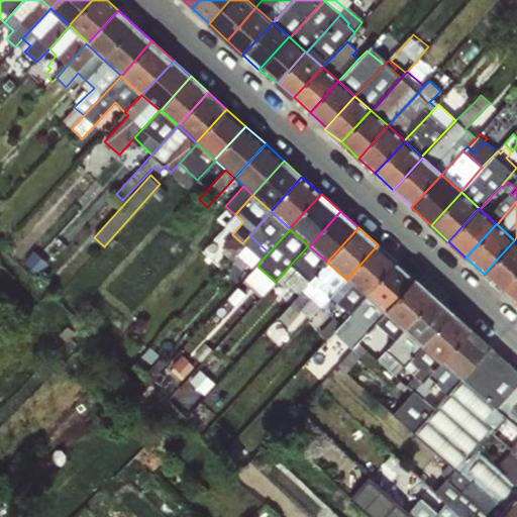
[(245,280),(259,267),(257,265),(269,252),(249,235),(242,243),(237,253),(253,269),(244,279),(245,280)]
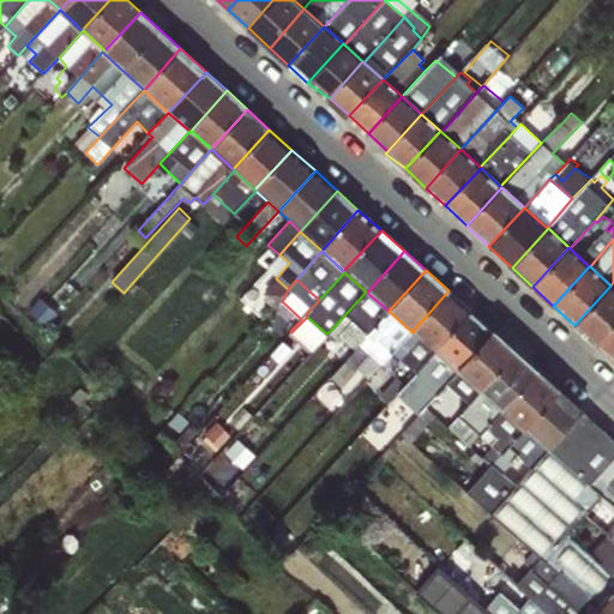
[(613,288),(611,286),(575,325),(573,325),(594,344),(613,321),(613,288)]
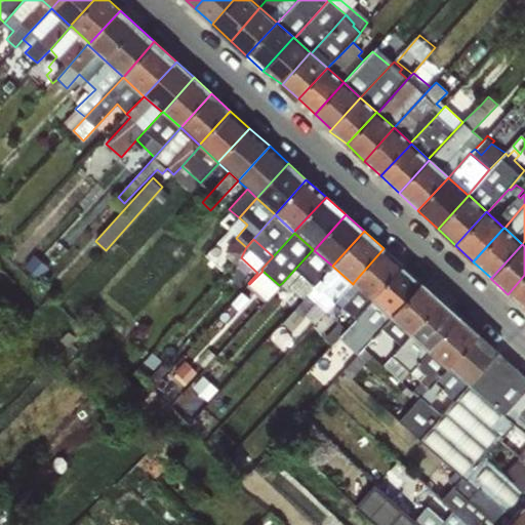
[(371,299),(402,267),(384,248),(354,282),(371,299)]
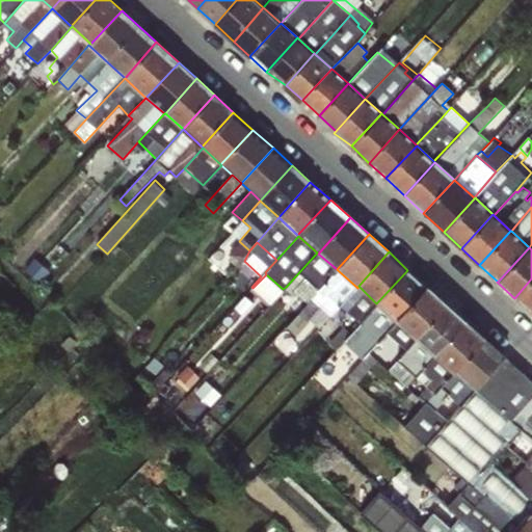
[(317,253),(286,287),(294,296),(297,293),(308,303),(318,290),(338,270),(337,269),(318,254),(317,253)]
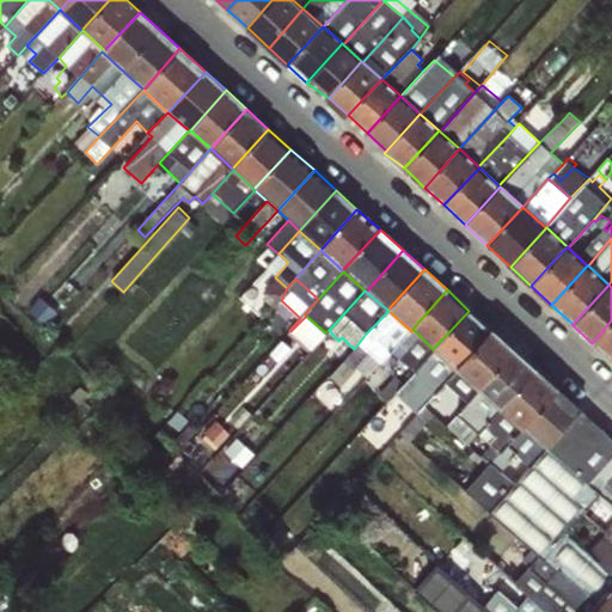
[(410,330),(389,311),(366,334),(354,349),(342,362),(330,374),(338,384),(348,374),(355,368),(367,354),(378,365),(380,362),(390,352),(410,330)]
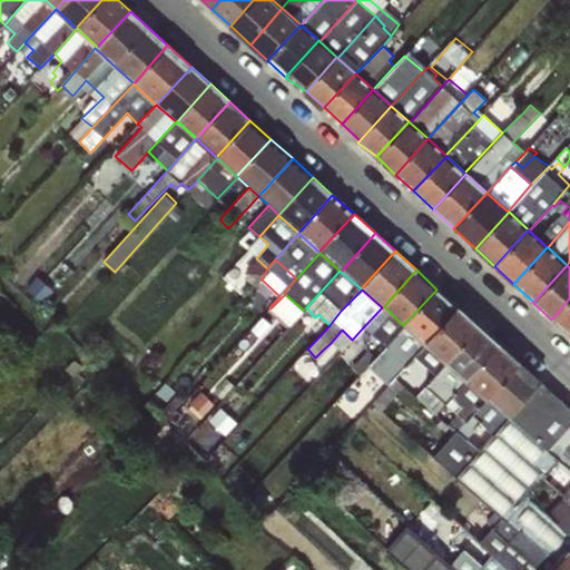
[(426,343),(458,308),(436,290),(403,325),(425,344),(426,343)]
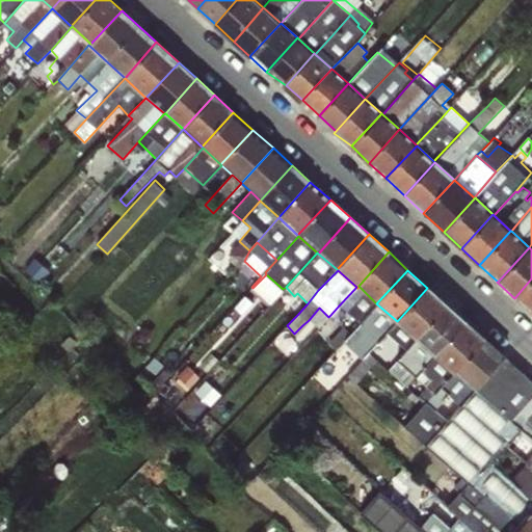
[(283,289),(266,274),(253,288),(251,289),(269,304),(283,289)]
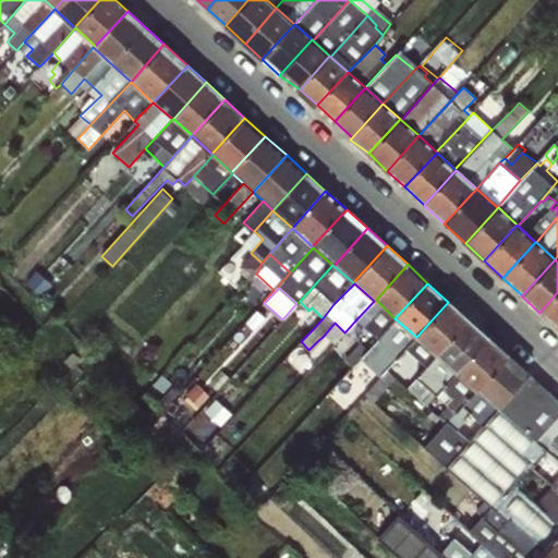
[(557,292),(540,313),(557,328),(557,292)]
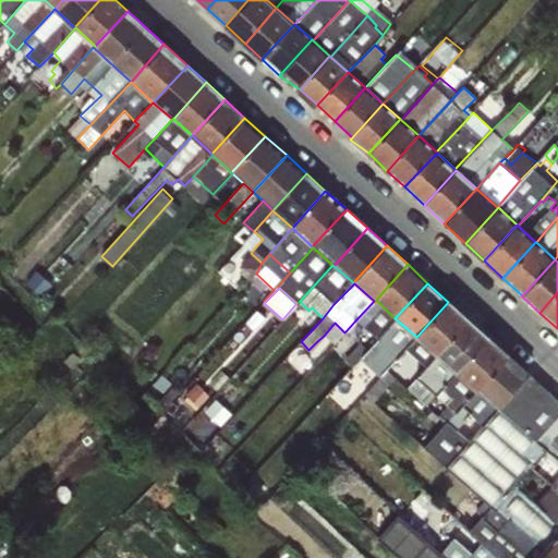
[(395,318),(376,300),(375,302),(374,301),(355,320),(347,330),(367,349),(377,337),(395,318)]
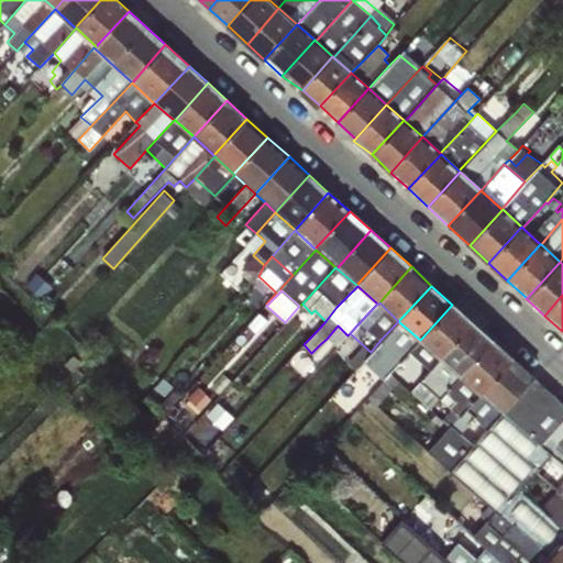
[(441,357),(471,321),(452,305),(421,339),(441,357)]
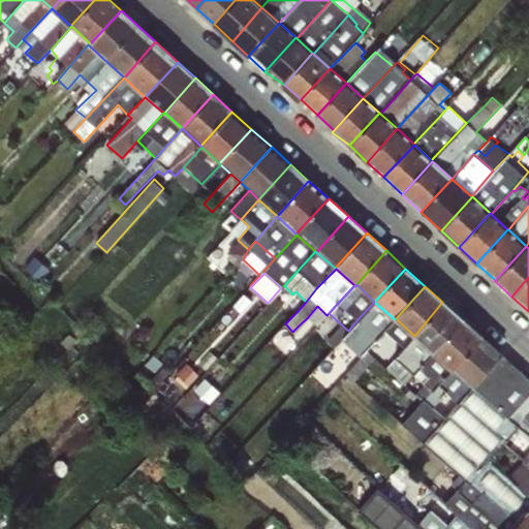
[(395,319),(374,302),(358,319),(348,331),(322,360),(330,366),(356,337),(359,339),(355,342),(365,350),(366,351),(367,350),(370,347),(395,319)]
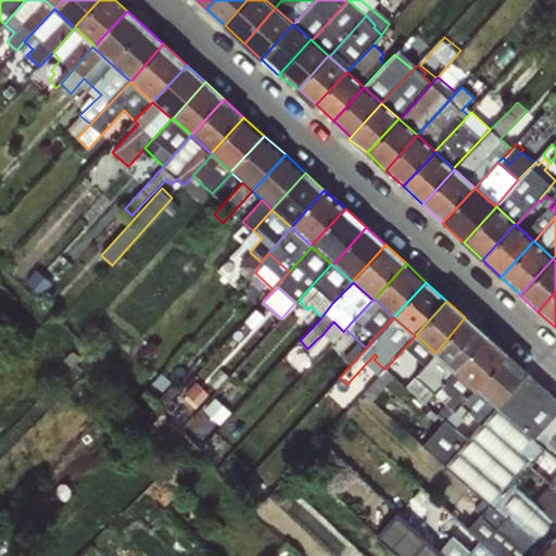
[(455,370),(485,336),(465,317),(436,353),(455,370)]
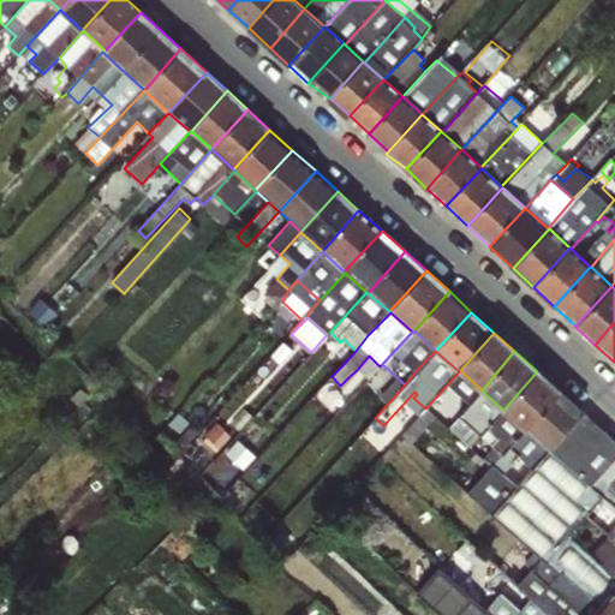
[(459,371),(430,404),(453,423),(459,416),(482,390),(460,370),(459,371)]
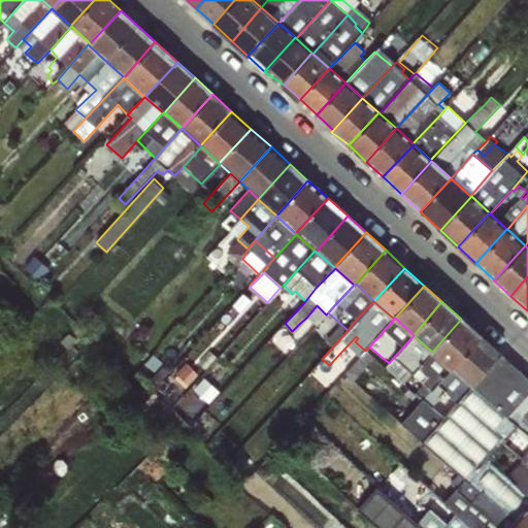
[(451,369),(482,336),(461,319),(432,352),(451,369)]
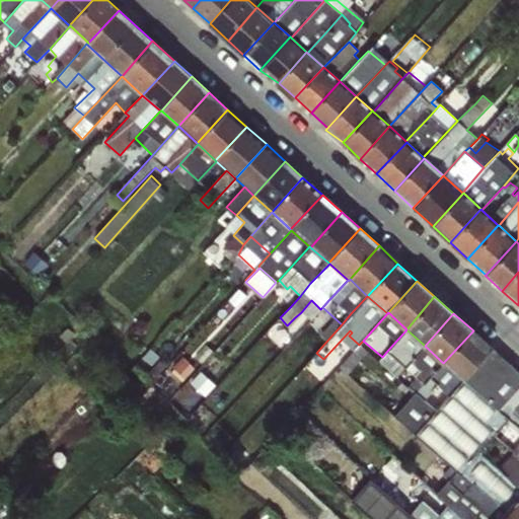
[(68,327),(60,336),(67,344),(75,335),(68,327)]
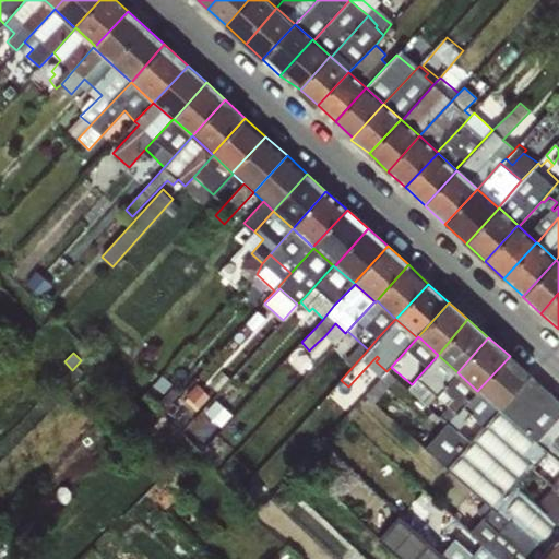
[(438,355),(417,378),(429,389),(419,397),(429,406),(437,397),(458,372),(438,355)]
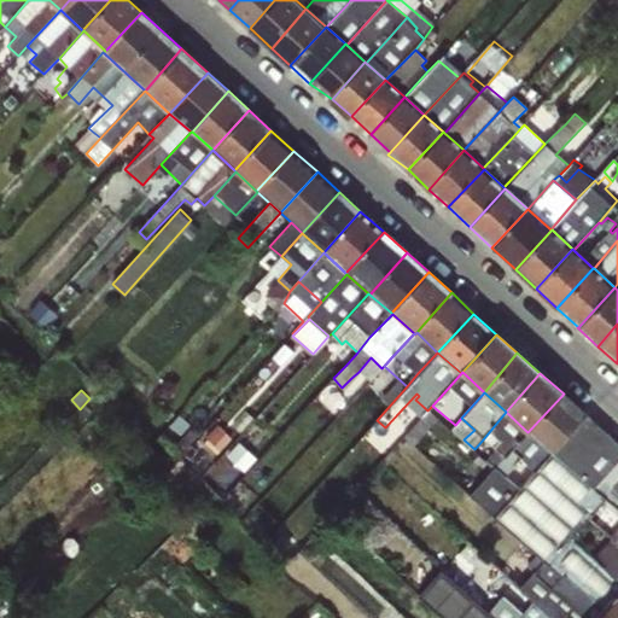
[(552,453),(587,415),(564,394),(528,432),(552,453)]
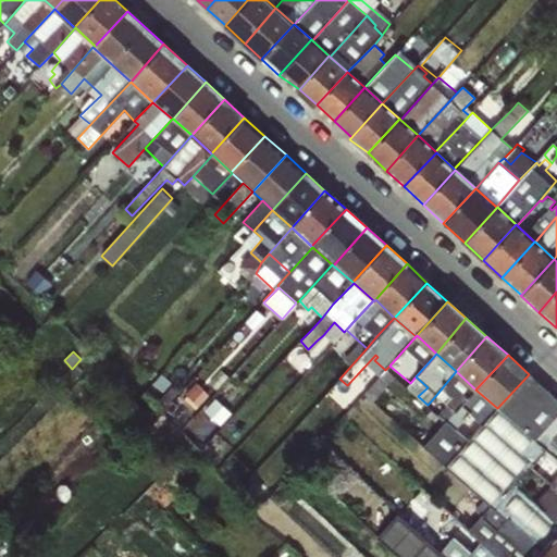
[(396,376),(386,369),(385,370),(384,369),(363,394),(372,403),(396,376)]
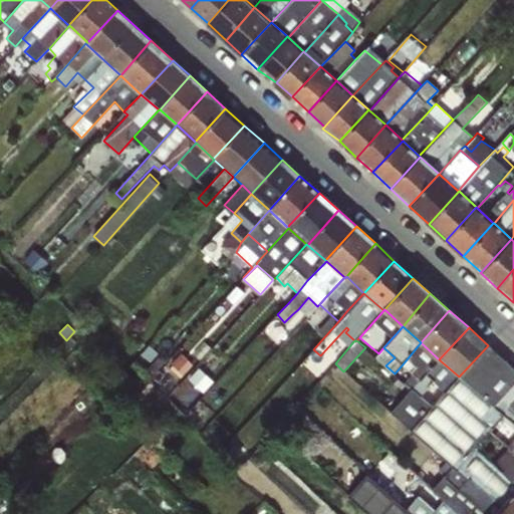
[(439,359),(421,342),(402,365),(409,372),(411,371),(413,373),(420,380),(439,359)]
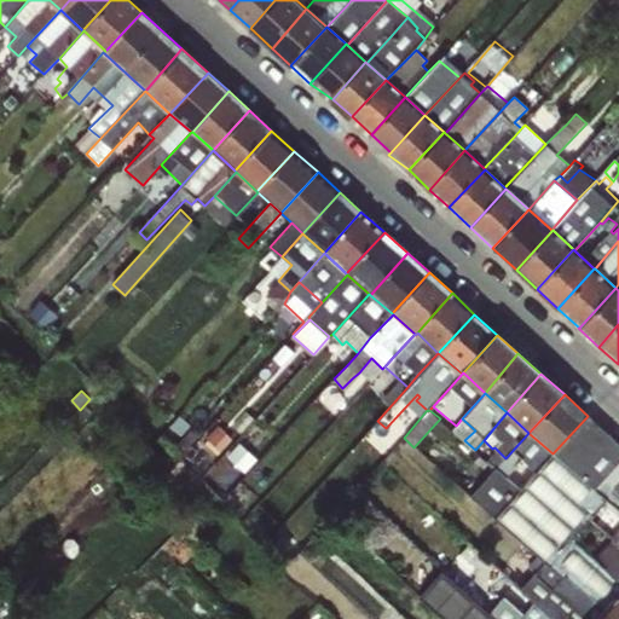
[(595,489),(618,462),(618,443),(588,416),(553,453),(519,489),(495,518),(545,562),(549,566),(572,539),(606,499),(595,489)]
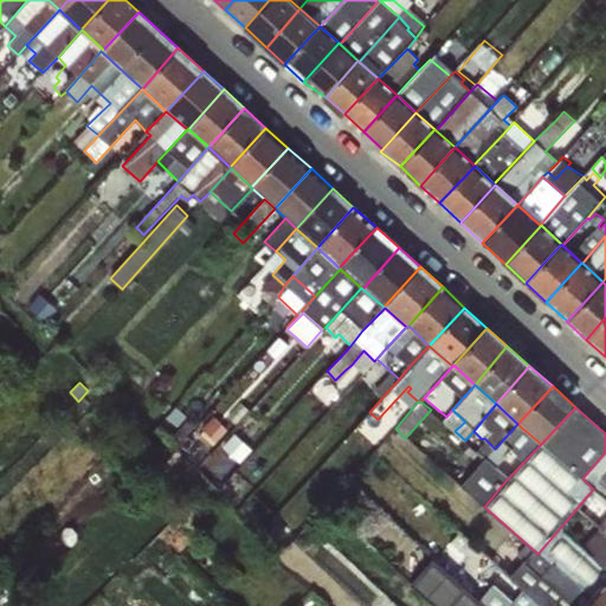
[(214,417),(201,429),(216,443),(227,431),(214,417)]
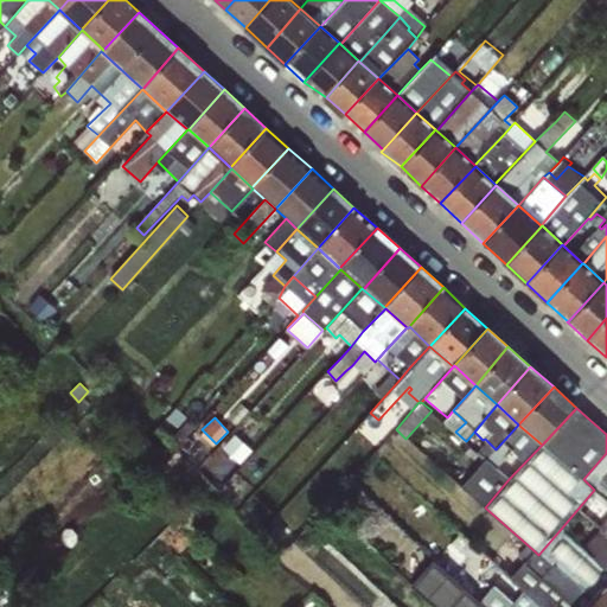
[(542,445),(518,425),(496,449),(487,441),(477,452),(486,459),(509,479),(542,445)]
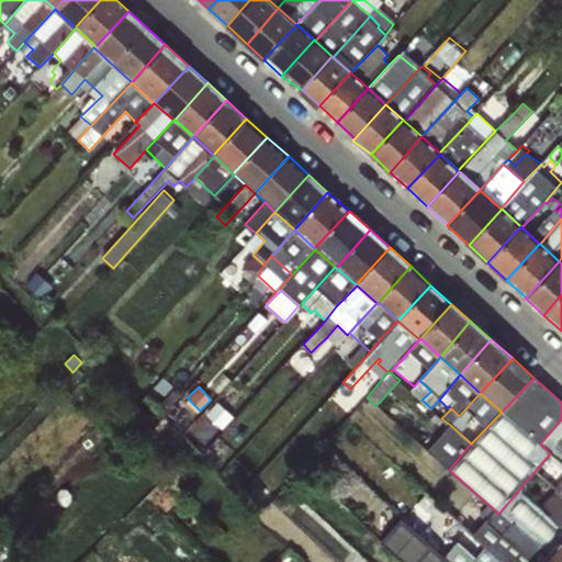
[(217,401),(206,414),(222,429),(234,416),(217,401)]
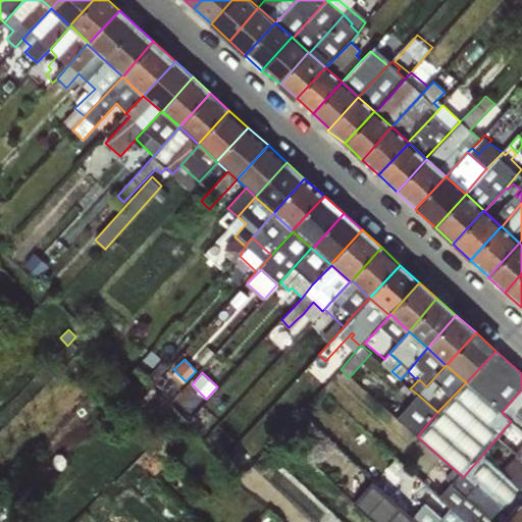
[(521,389),(502,412),(511,421),(521,429),(521,389)]
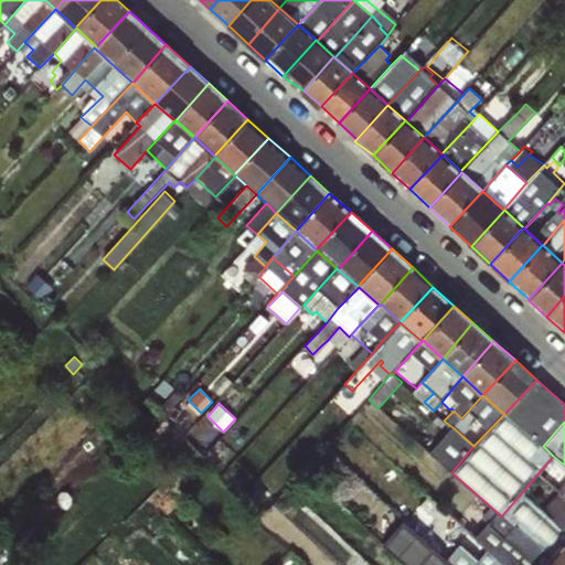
[(473,446),(452,427),(429,452),(451,472),(473,446)]
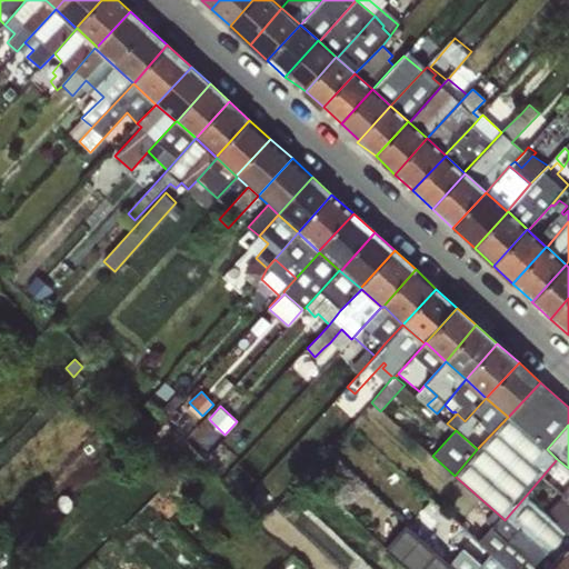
[(568,486),(547,512),(568,530),(568,486)]
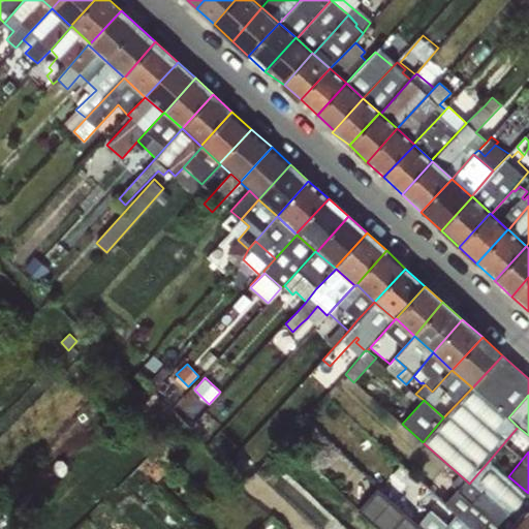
[(406,455),(400,462),(413,474),(419,467),(406,455)]
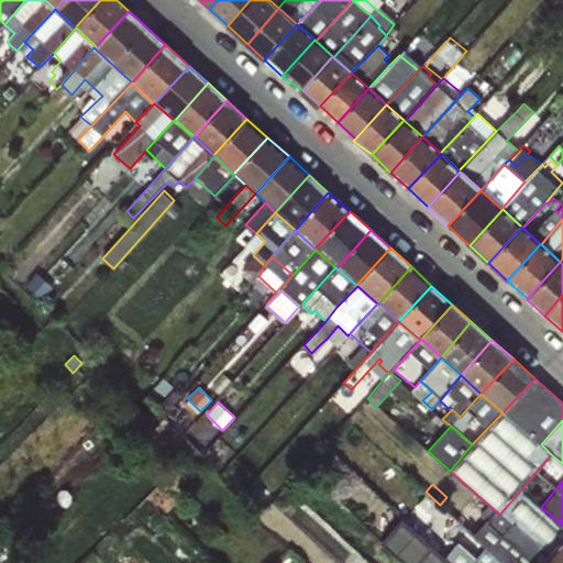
[(562,525),(541,507),(520,490),(499,515),(550,555),(552,554),(562,541),(562,525)]
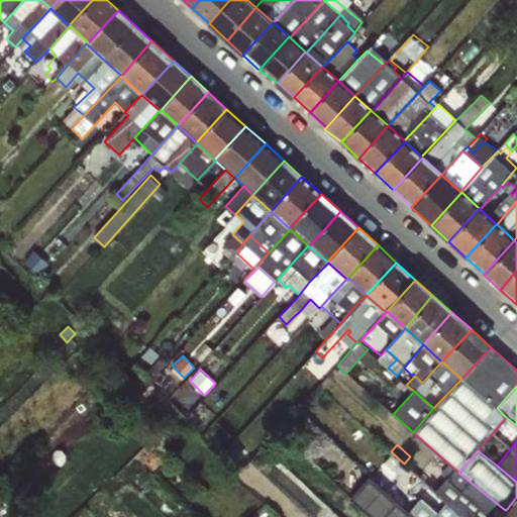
[(458,473),(455,470),(435,492),(446,503),(461,516),(499,516),(505,510),(458,473)]
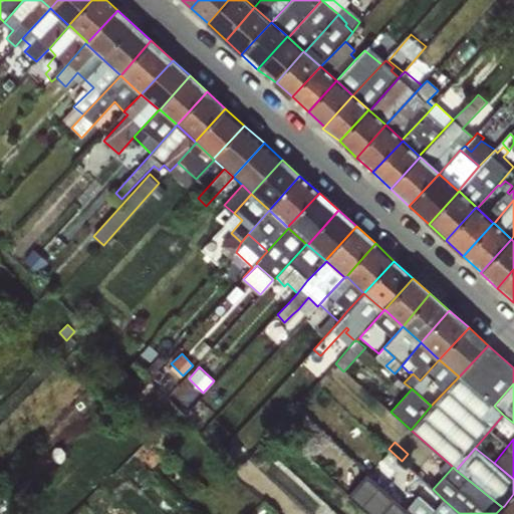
[(414,513),(411,511),(367,473),(347,495),(368,513),(414,513)]
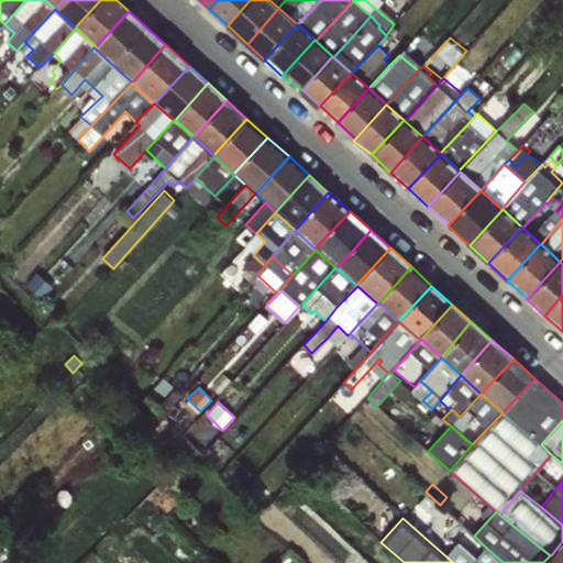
[(561,562),(562,562),(562,541),(552,554),(561,562)]
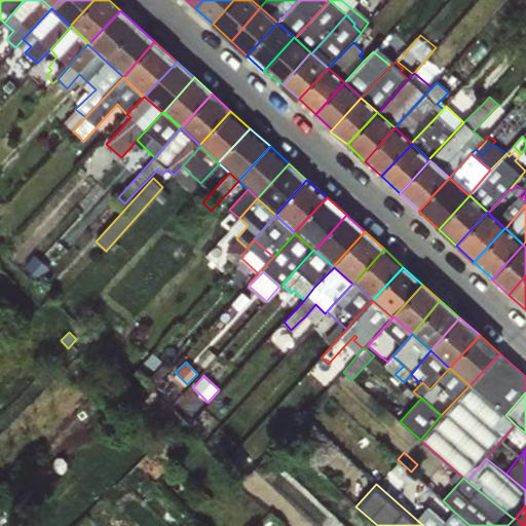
[(366,525),(349,511),(340,520),(346,525),(366,525)]
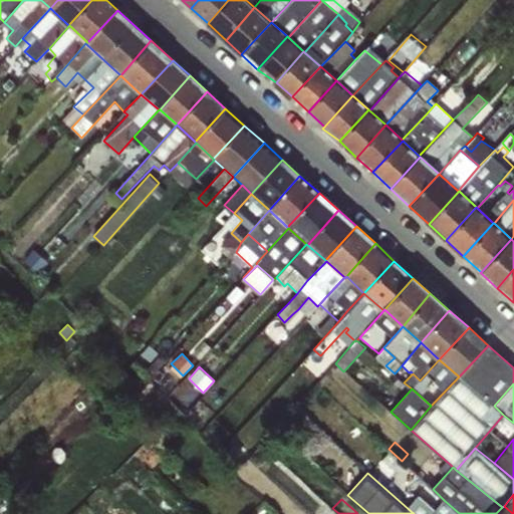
[(459,513),(444,500),(435,510),(422,499),(411,511),(414,513),(459,513)]
